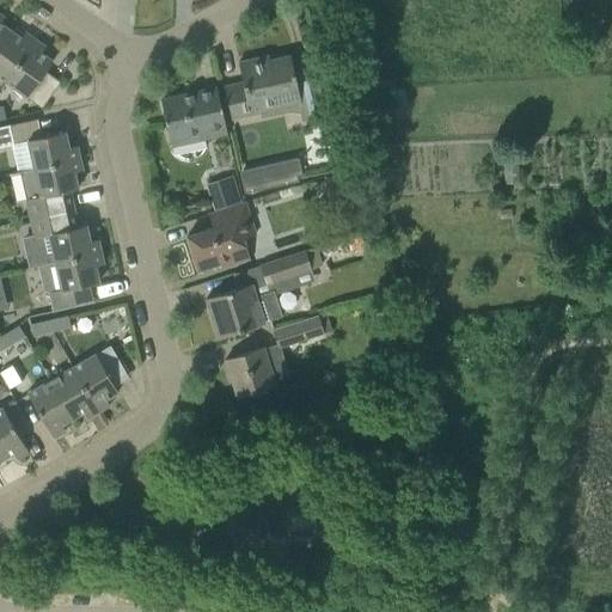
[(0,43),(0,78),(5,83),(35,40),(24,32),(20,38),(10,31),(0,43)]
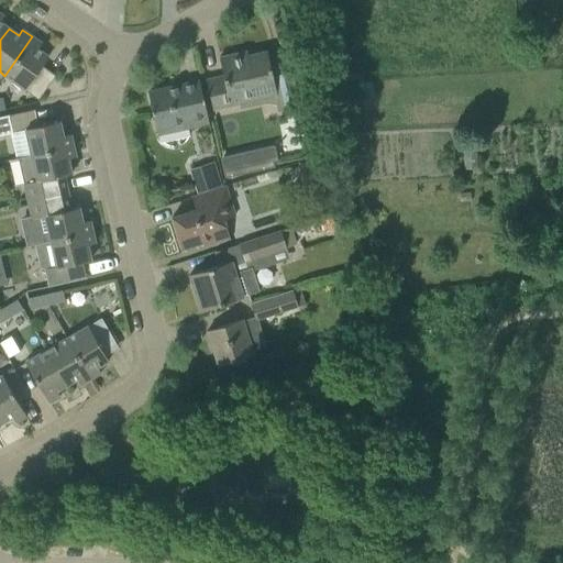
[(32,36),(4,76),(37,99),(55,75),(41,66),(48,56),(37,48),(42,43),(32,36)]
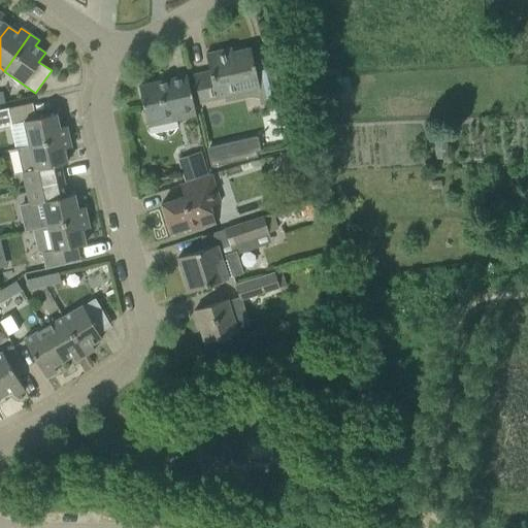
[(242,93),(241,88),(257,84),(261,103),(283,98),(275,67),(255,72),(250,47),(232,52),(231,47),(205,54),(209,71),(193,74),(199,103),(242,93)]
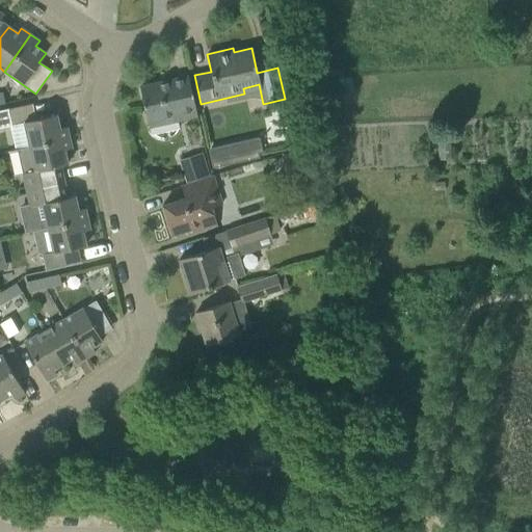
[(139,86),(147,121),(176,114),(177,121),(196,116),(188,75),(139,86)]
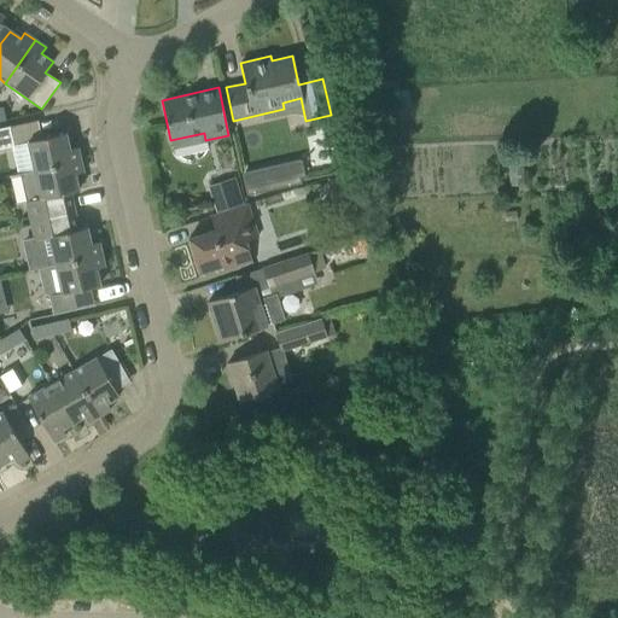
[(0,128),(0,149),(13,146),(9,127),(0,128)]
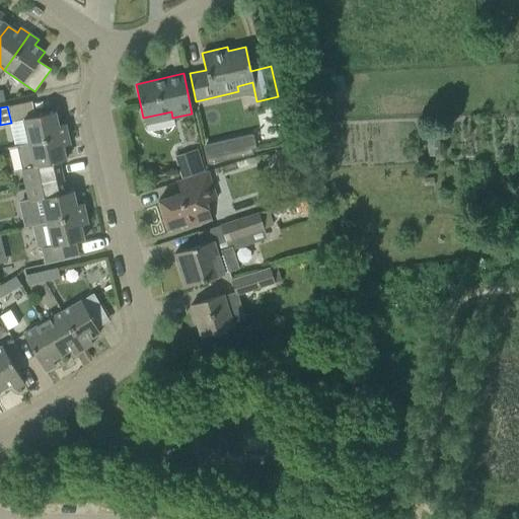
[(22,119),(28,143),(67,134),(65,124),(58,126),(55,112),(22,119)]
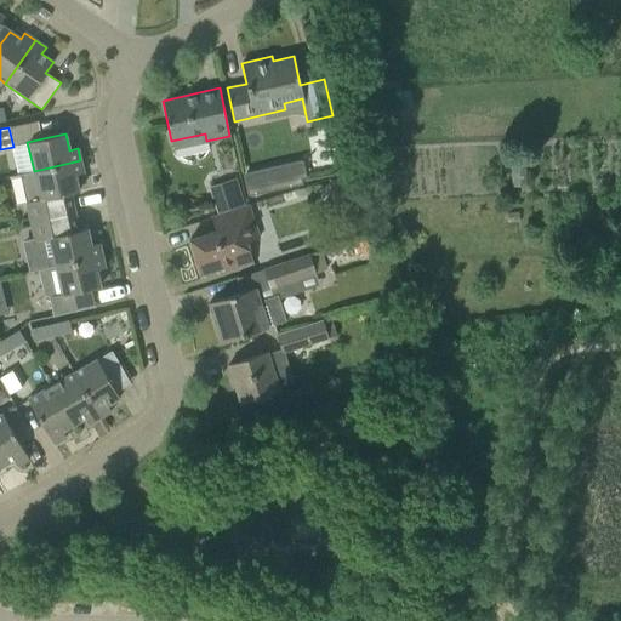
[(74,211),(70,193),(78,192),(74,175),(83,172),(80,160),(34,171),(40,199),(24,203),(29,222),(74,211)]
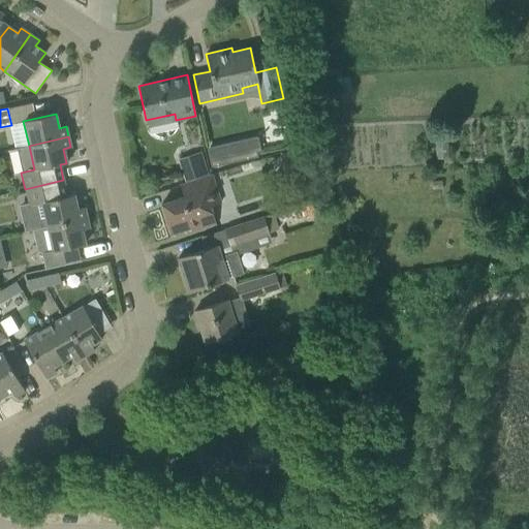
[(259,156),(255,138),(208,149),(211,166),(259,156)]
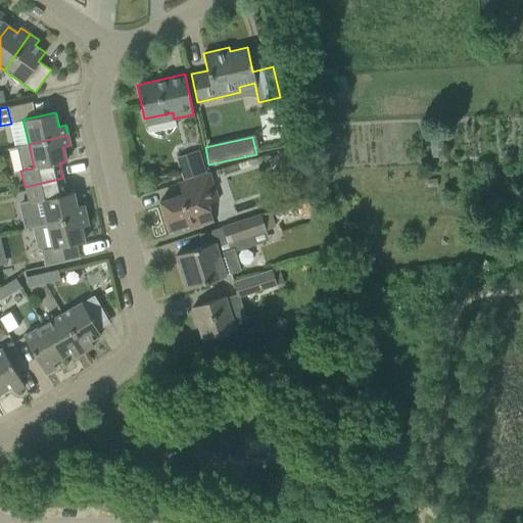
[(173,154),(179,179),(204,173),(198,148),(173,154)]
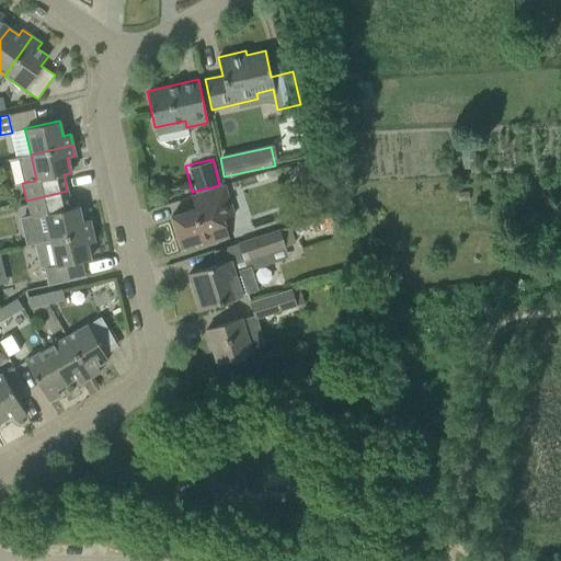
[(194,208),(171,217),(181,249),(203,242),(204,245),(228,238),(221,218),(232,215),(224,186),(191,196),(194,208)]
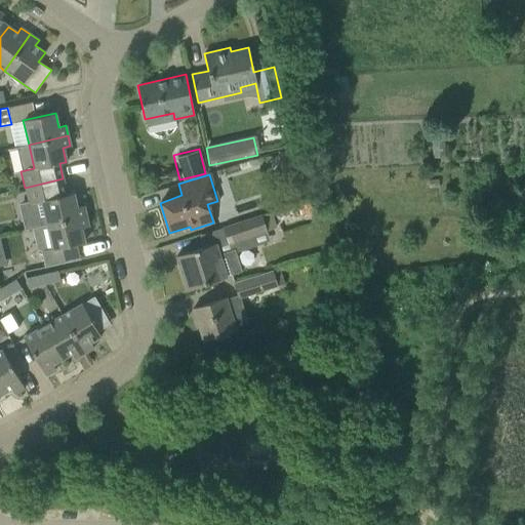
[(63,178),(25,188),(28,202),(18,204),(25,230),(32,228),(32,229),(86,216),(83,206),(77,207),(73,193),(66,195),(64,182),(63,178)]
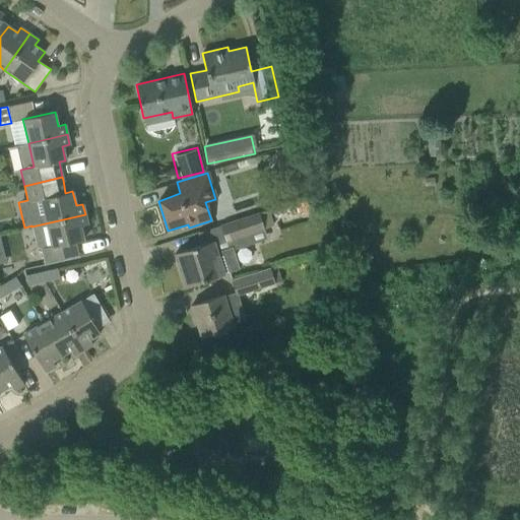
[(219,224),(224,240),(263,228),(258,212),(219,224)]
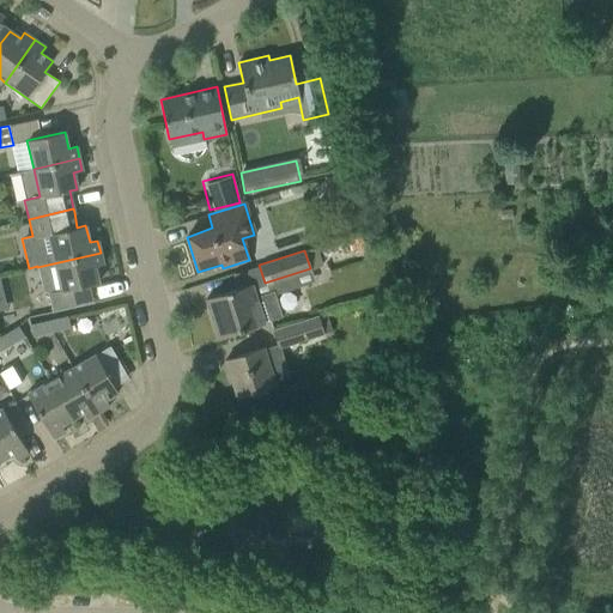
[(98,283),(95,266),(103,265),(101,253),(37,267),(42,290),(48,292),(53,311),(70,308),(93,303),(89,285),(98,283)]
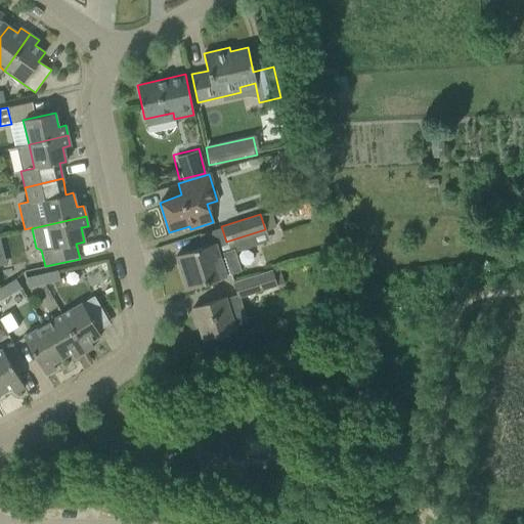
[(176,256),(186,289),(241,271),(233,249),(218,254),(215,244),(176,256)]
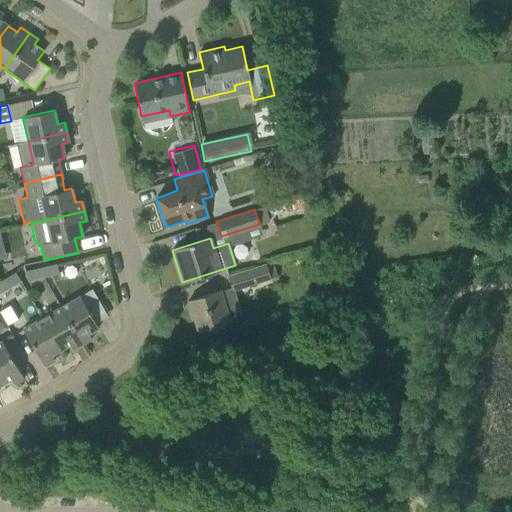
[(227,274),(232,290),(270,278),(265,262),(227,274)]
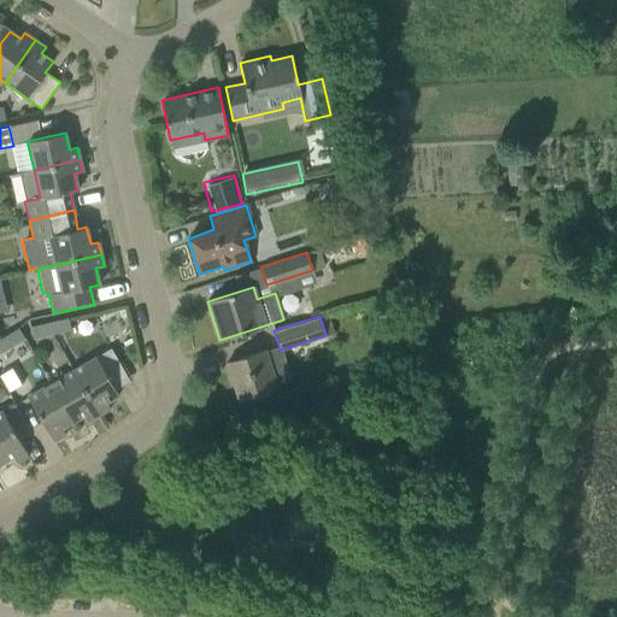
[(68,318),(50,322),(53,334),(71,330),(68,318)]
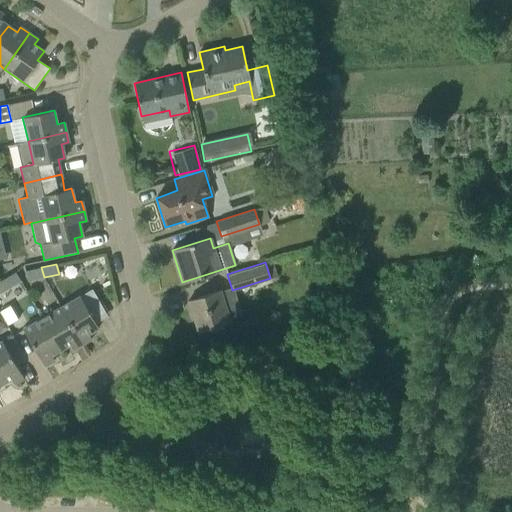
[(44,277),(41,267),(25,271),(27,281),(44,277)]
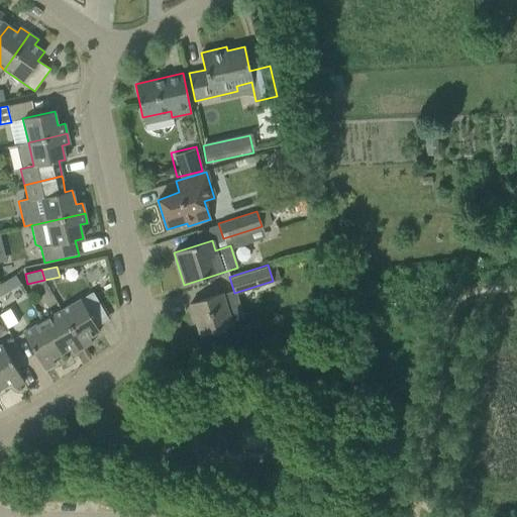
[(15,274),(0,283),(0,295),(21,283),(15,274)]
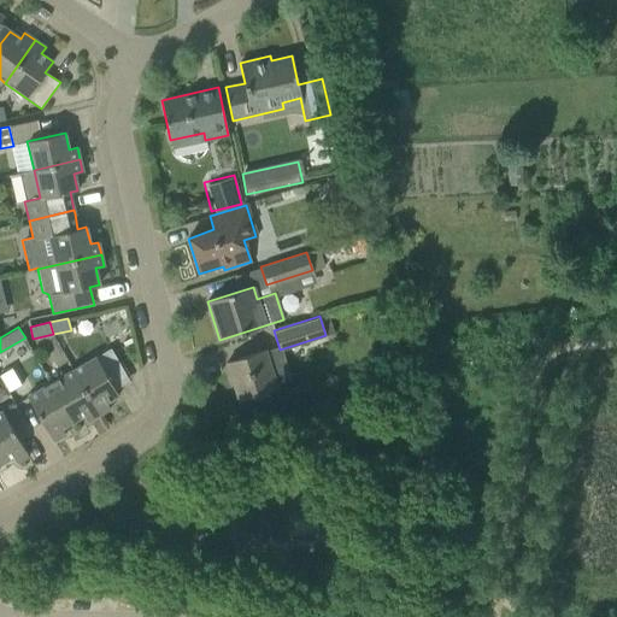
[(111,348),(74,370),(99,415),(110,409),(106,403),(118,395),(101,368),(116,359),(111,348)]
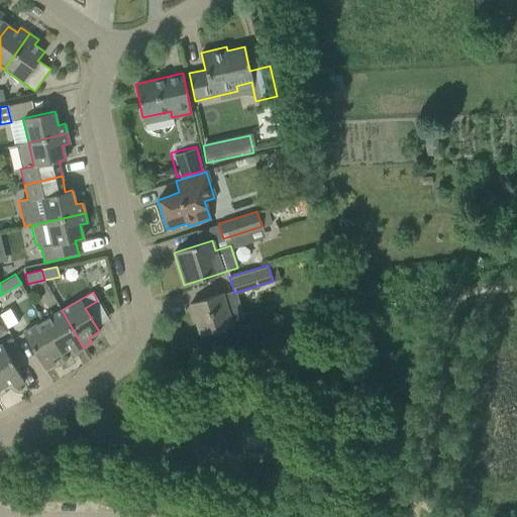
[(190,304),(199,335),(232,324),(222,294),(190,304)]
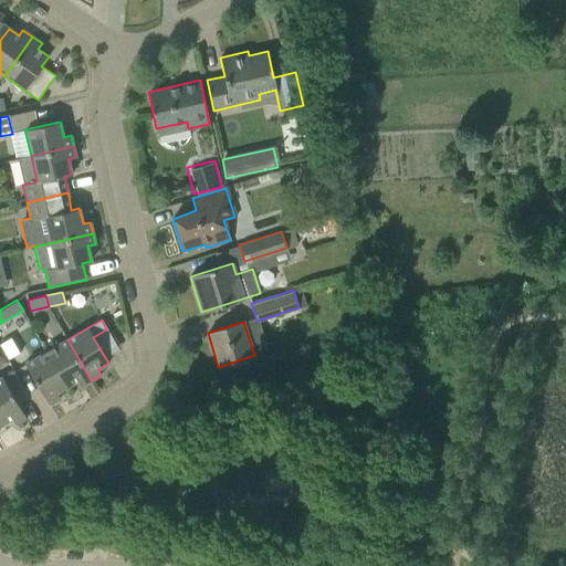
[(20,353),(11,337),(0,343),(0,345),(8,359),(20,353)]
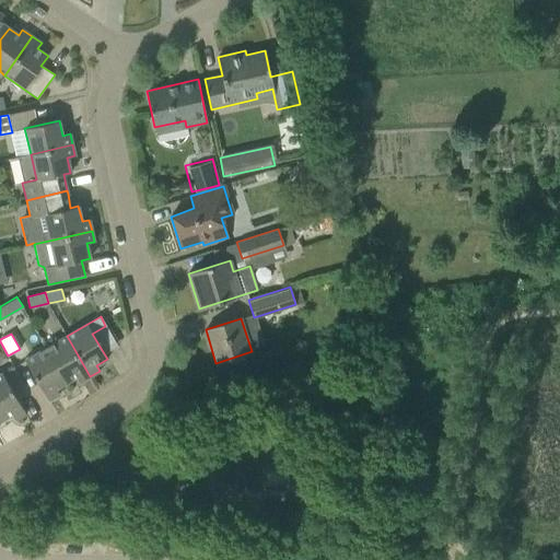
[(67,336),(46,348),(66,383),(77,376),(80,383),(90,376),(67,336)]
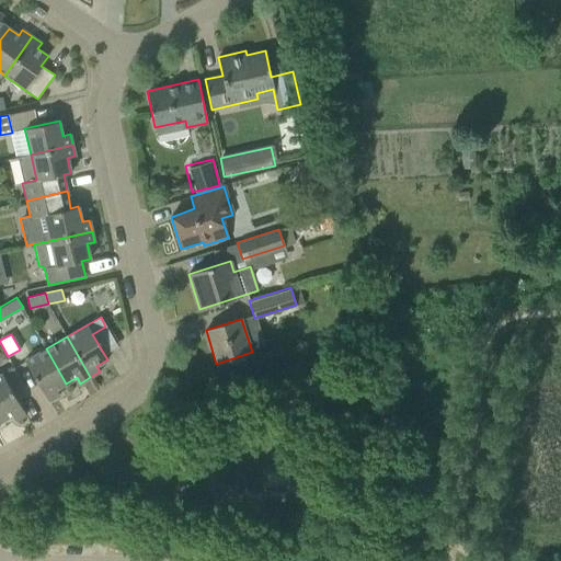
[(66,384),(46,348),(24,359),(48,401),(59,396),(56,390),(66,384)]
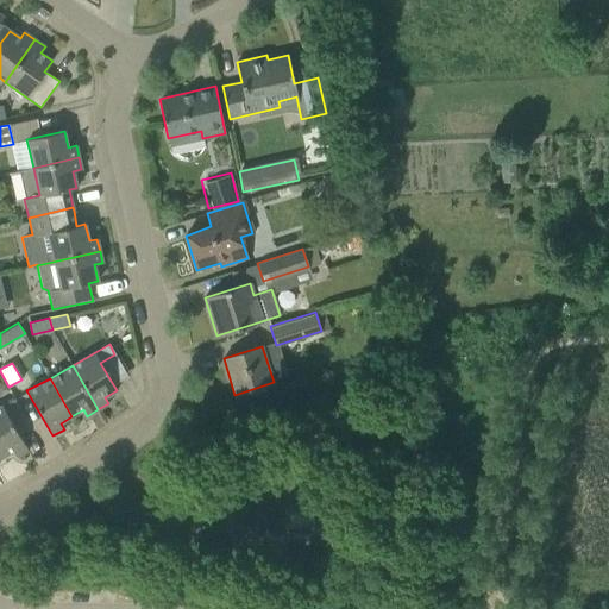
[(2,406),(0,407),(0,453),(1,457),(13,451),(17,457),(27,450),(2,406)]
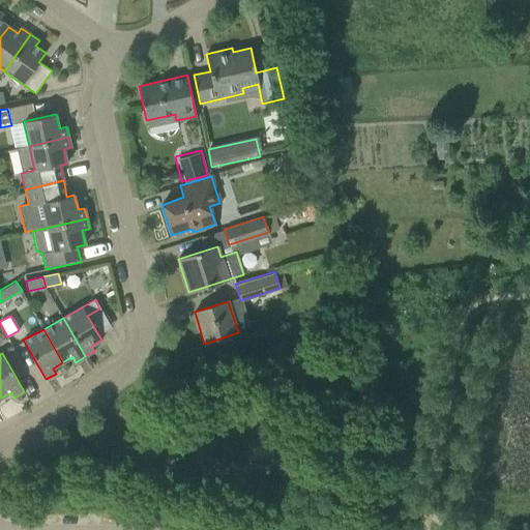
[(40,498),(52,499),(52,488),(40,488),(40,498)]
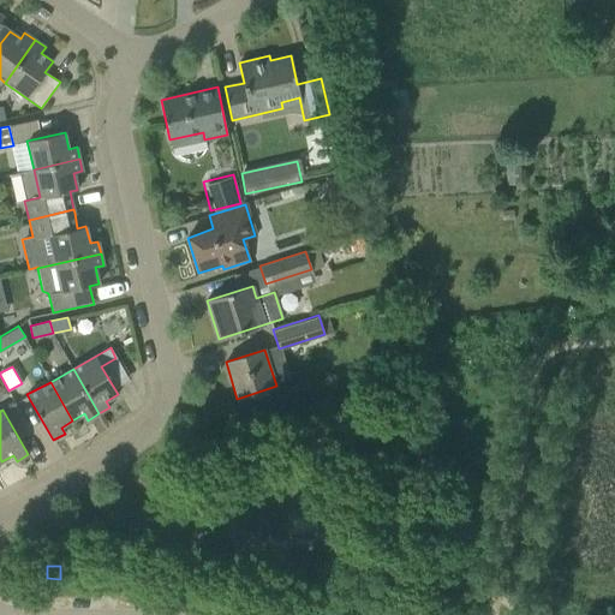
All buildings are outlined.
